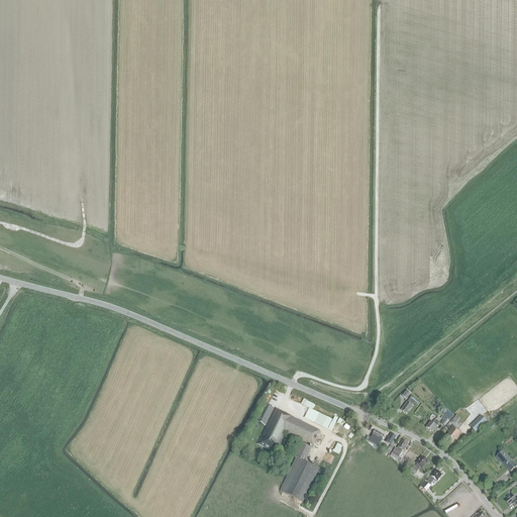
[(402,396),(406,400),(411,394),(407,391),(402,396)]
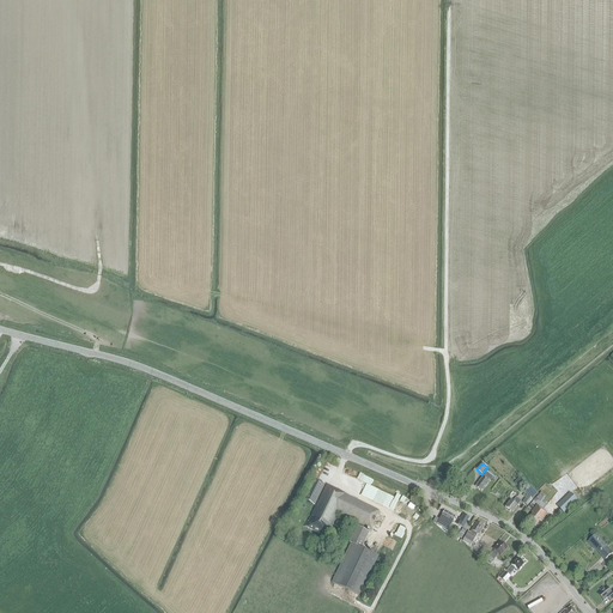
[(368,484),(370,478),(351,469),(347,475),(352,477),(347,489),(351,490),(356,479),(368,484)]
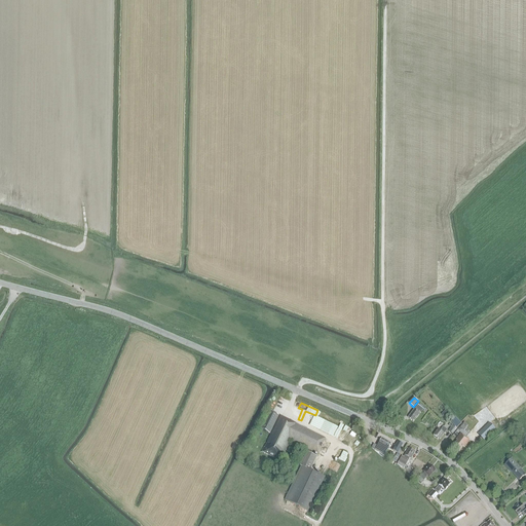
[(414,410),(408,418),(413,421),(416,416),(416,417),(418,415),(419,413),(418,413),(420,411),(421,411),(424,407),(419,403),(414,410)]
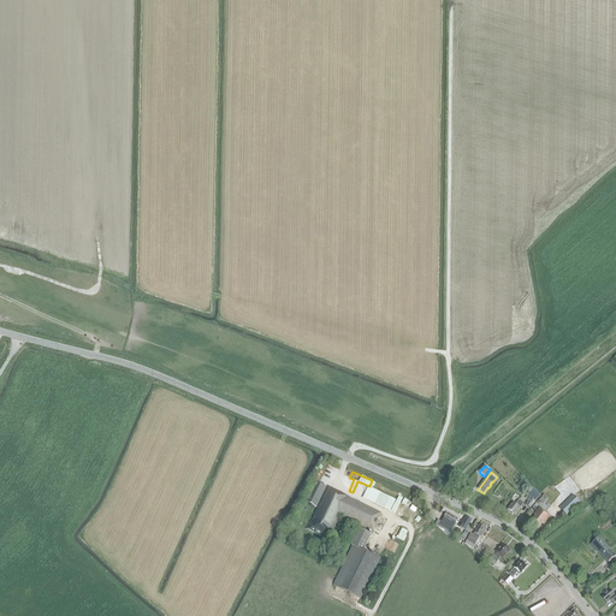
[(315,481),(307,497),(318,503),(326,486),(315,481)]
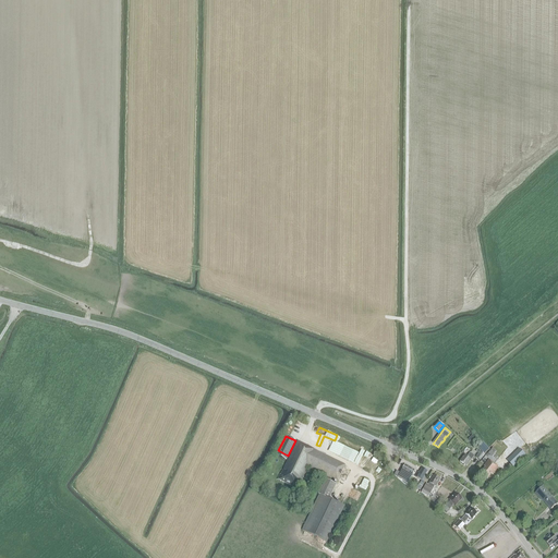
[(344,465),(296,441),(284,466),(281,475),(279,474),(277,480),(298,489),(300,484),(299,484),(300,482),(301,483),(308,468),(337,482),(344,465)]
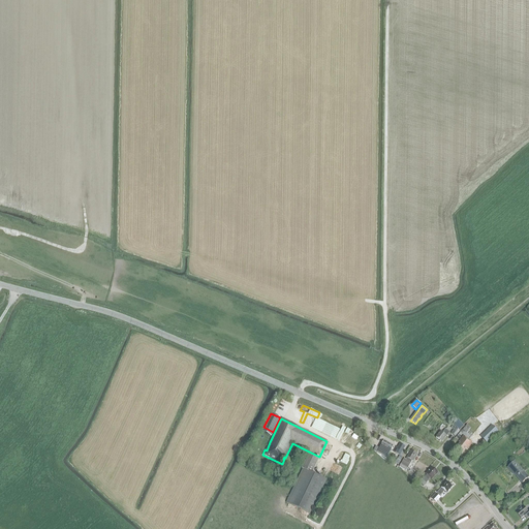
[(454,424),(460,430),(464,427),(458,419),(454,424)]
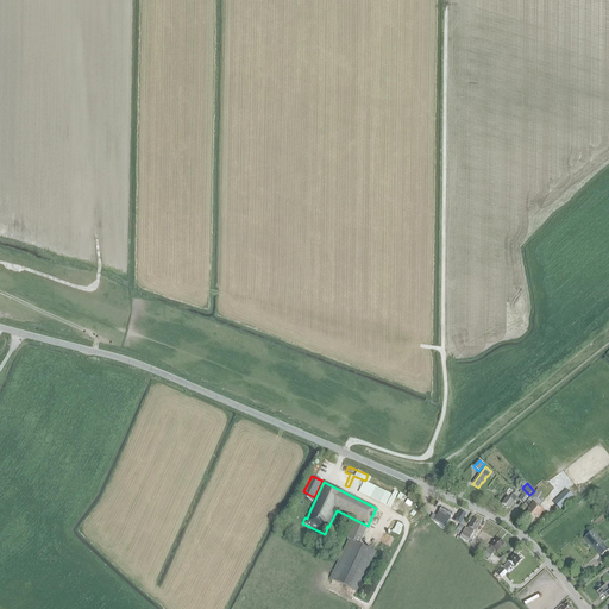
[(507,497),(501,504),(508,509),(518,498),(513,495),(510,497),(506,493),(504,495),(507,497)]
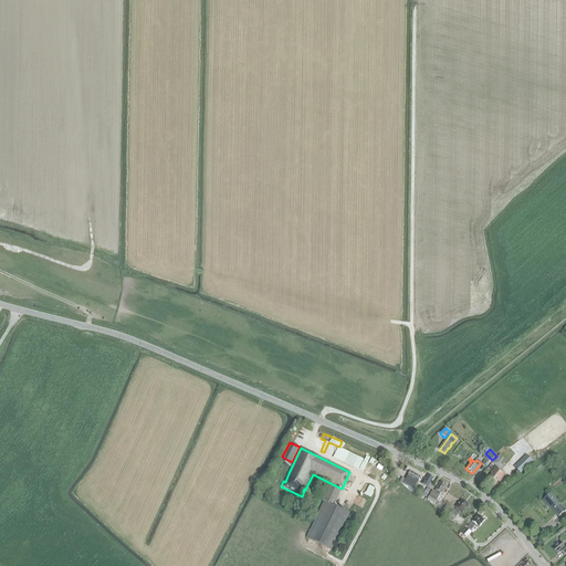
[(482,464),(486,468),(492,461),(488,458),(482,464)]
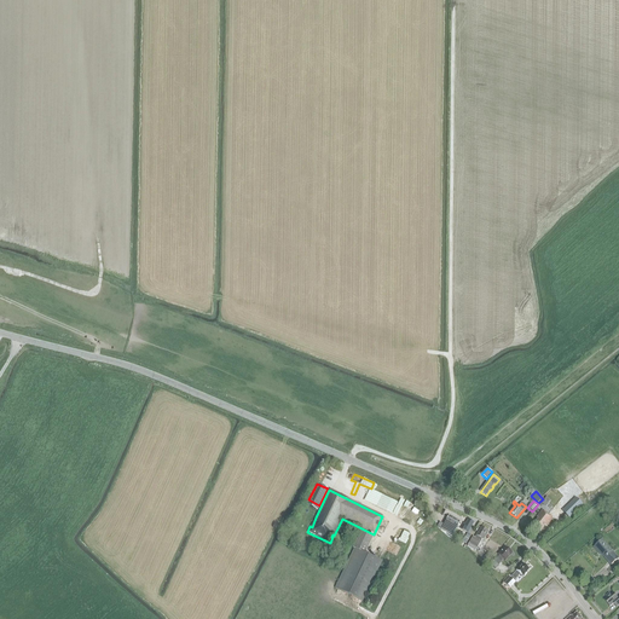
[(553,519),(542,510),(537,518),(538,519),(532,526),(541,532),(545,525),(548,526),(553,519)]
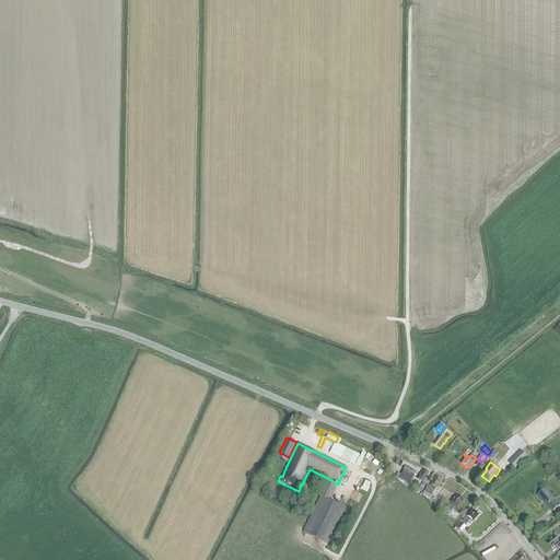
[(406,466),(404,471),(401,475),(398,473),(396,477),(409,485),(416,473),(406,466)]
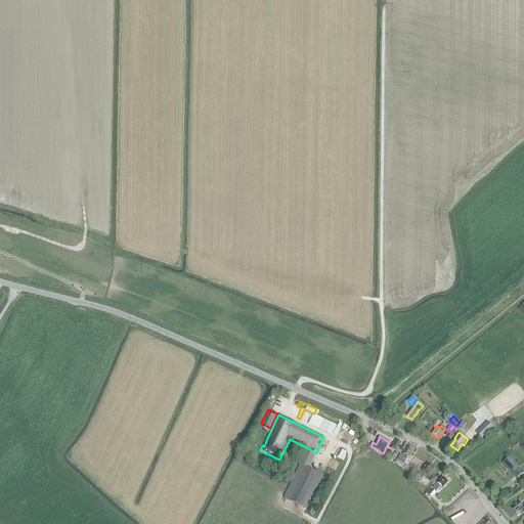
[(398,447),(401,443),(396,440),(393,445),(392,444),(390,448),(396,451),(394,455),(393,455),(391,459),(394,461),(401,449),(398,447)]
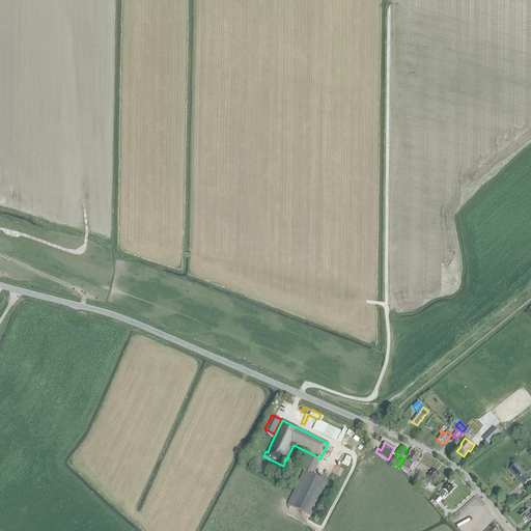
[(371,450),(366,455),(364,453),(358,457),(362,462),(372,452),(371,450)]
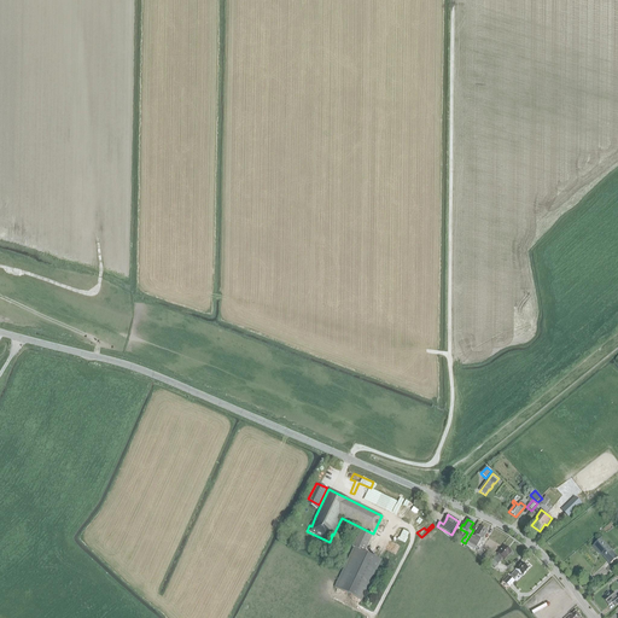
[(474,551),(477,546),(482,538),(483,538),(488,531),(481,526),(476,535),(474,537),(472,536),(466,546),(474,551)]
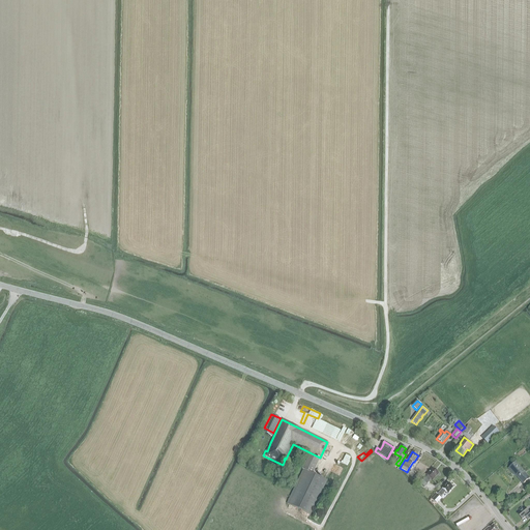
[(303,470),(287,504),(311,516),(327,480),(313,474),(319,460),(310,455),(302,469),(303,470)]
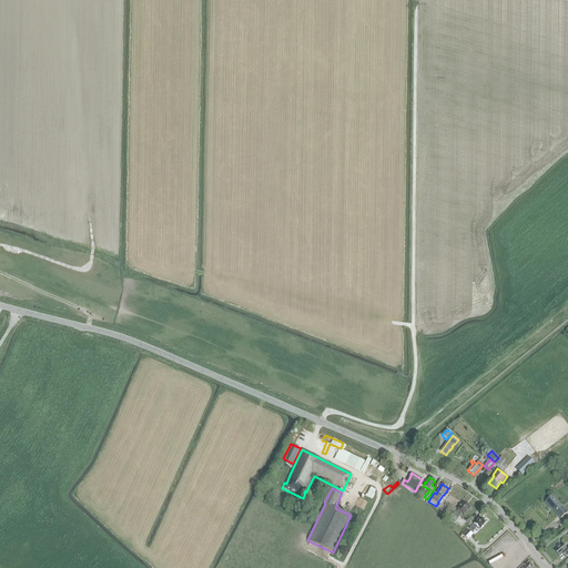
[(553,496),(545,503),(549,507),(549,506),(560,519),(567,514),(553,496)]
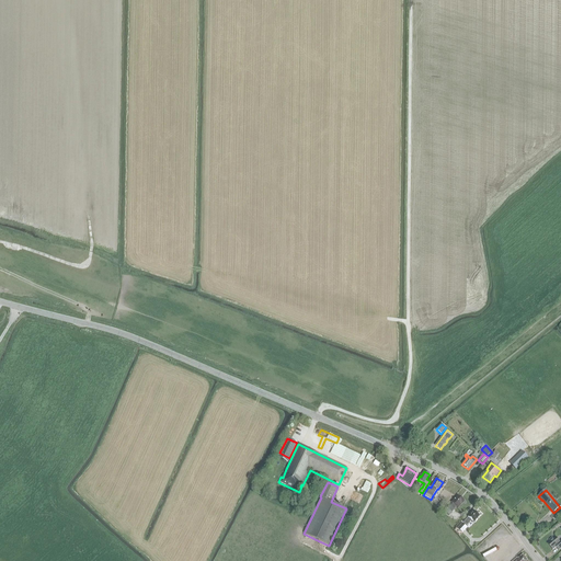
[(450,506),(448,508),(446,507),(444,510),(449,515),(455,510),(454,510),(456,507),(458,508),(465,502),(458,496),(451,503),(453,504),(450,506)]
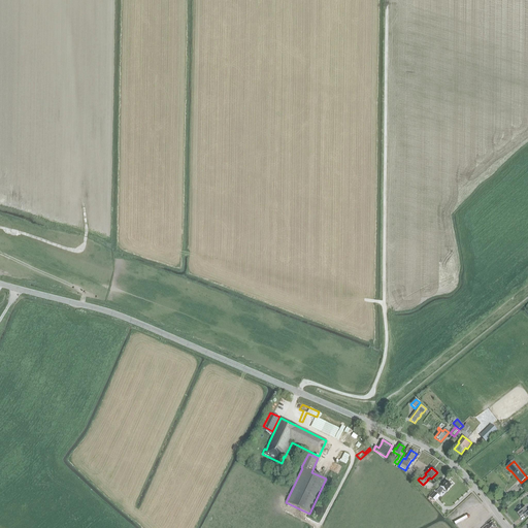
[(436,492),(439,495),(443,490),(444,492),(446,491),(447,492),(449,489),(449,488),(451,486),(446,482),(442,485),(440,487),(436,492)]
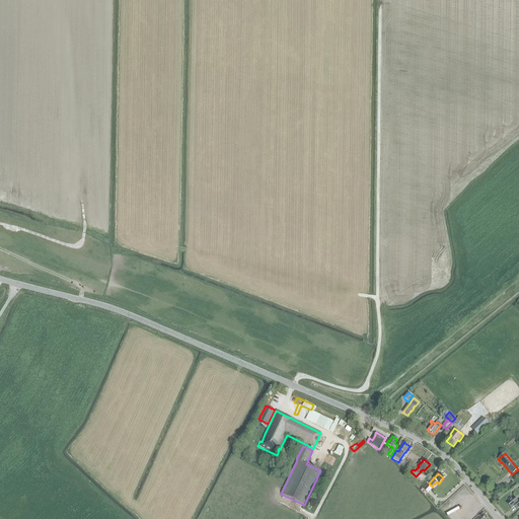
[(428,484),(424,489),(427,493),(432,488),(428,484)]
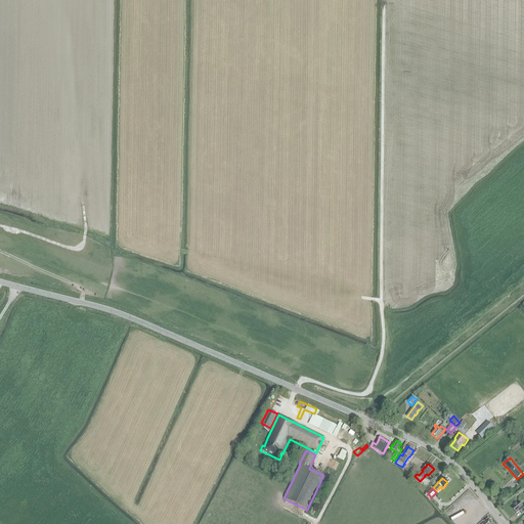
[(522,514),(523,512),(523,505),(523,507),(519,503),(517,504),(517,503),(516,503),(513,505),(514,506),(514,507),(512,509),(516,514),(519,511),(522,514)]
